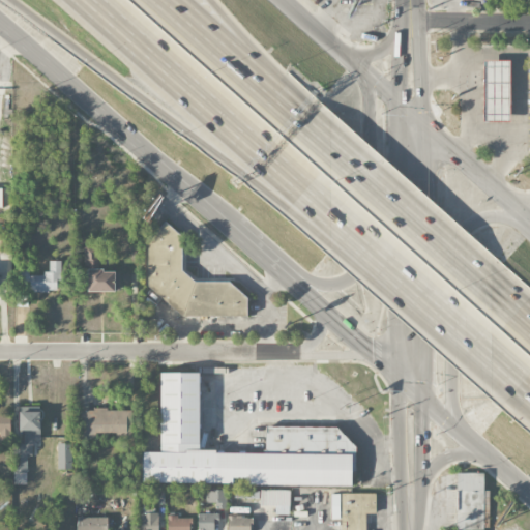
[(510,122),(510,60),(482,60),(482,122),(510,122)]
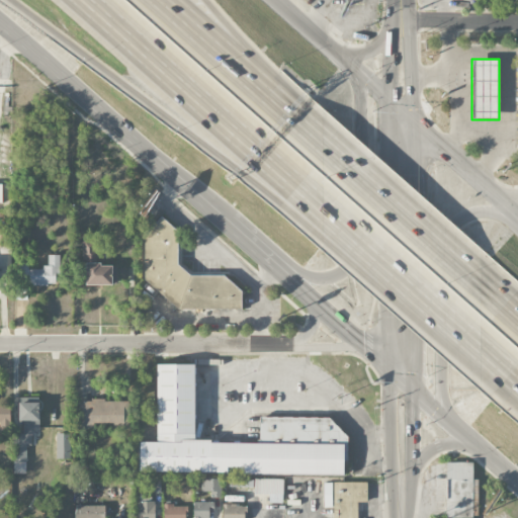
[(224,275),(191,275),(178,264),(178,231),(161,217),(145,236),(145,280),(179,309),(242,309),(242,290),(224,275)]
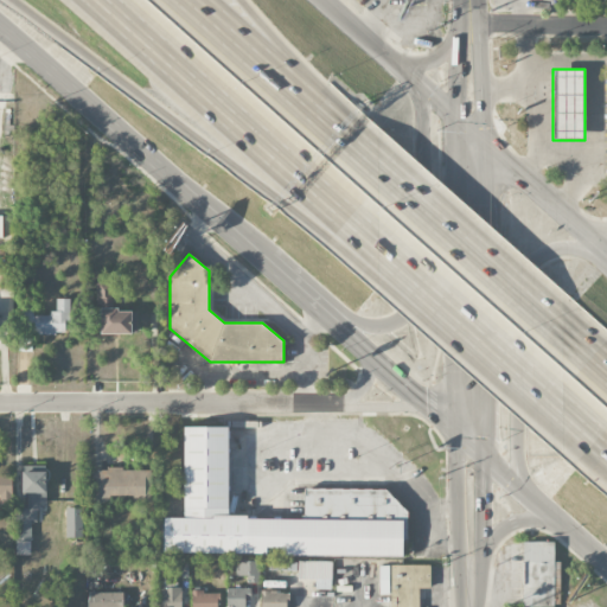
[(0,288),(8,289),(10,268),(0,267),(0,288)]
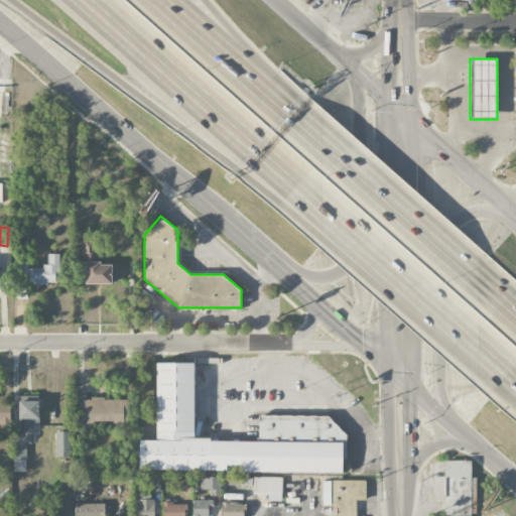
[(96,259),(96,240),(83,240),(82,258),(96,259)]
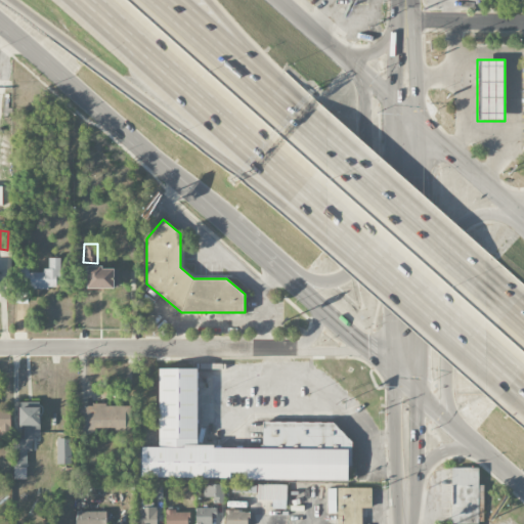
[(30,271),(30,265),(20,266),(22,289),(56,288),(56,278),(61,278),(60,258),(48,258),(49,271),(30,271)]
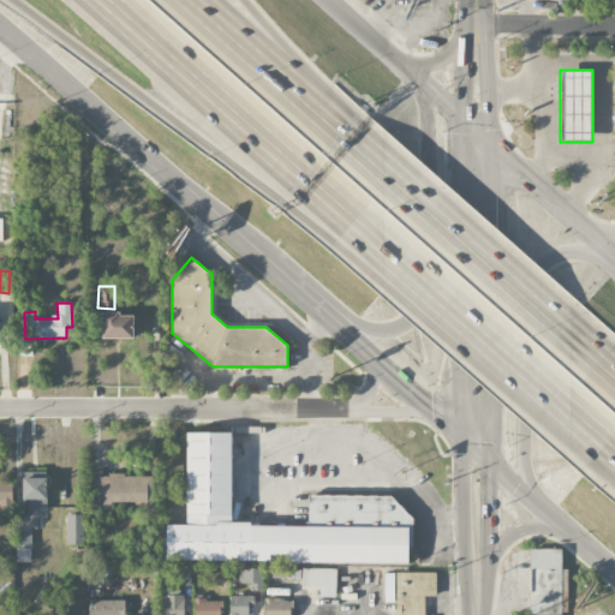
[(133,339),(133,314),(103,314),(102,338),(133,339)]
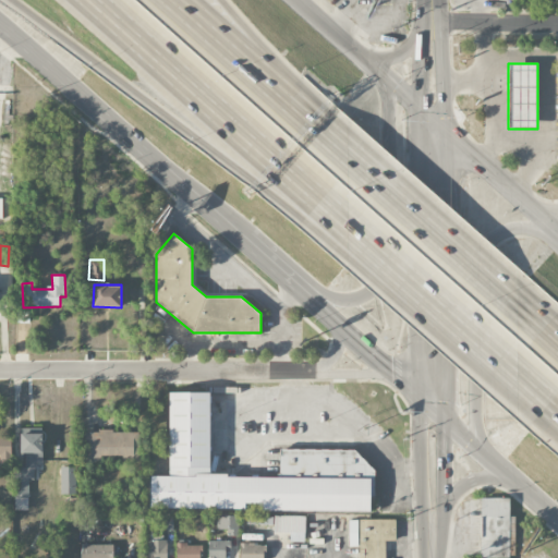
[(149,508),(370,511),(371,450),(280,449),(280,476),(209,475),(210,392),(170,391),(169,476),(150,475),(149,508)]
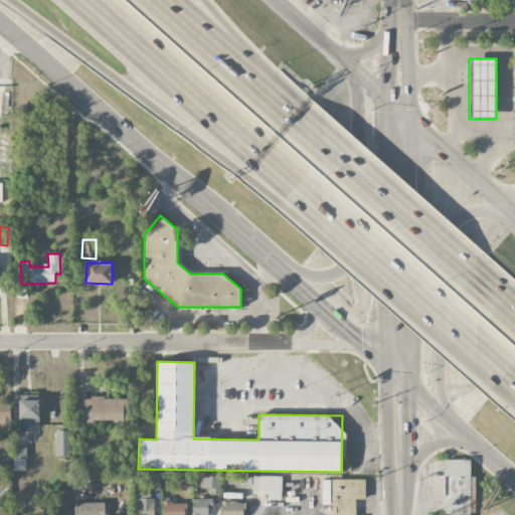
[(26,471),(26,443),(31,443),(32,425),(38,425),(39,395),(18,395),(18,418),(23,418),(23,432),(14,432),(13,471),(26,471)]
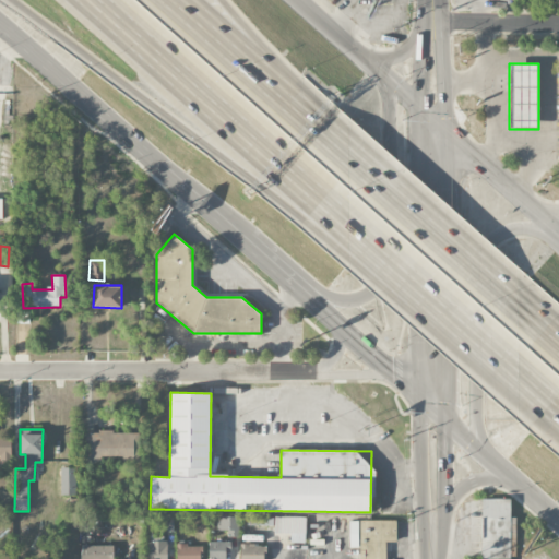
[(140,463),(139,431),(86,432),(86,463),(102,463),(102,456),(122,456),(123,463),(140,463)]
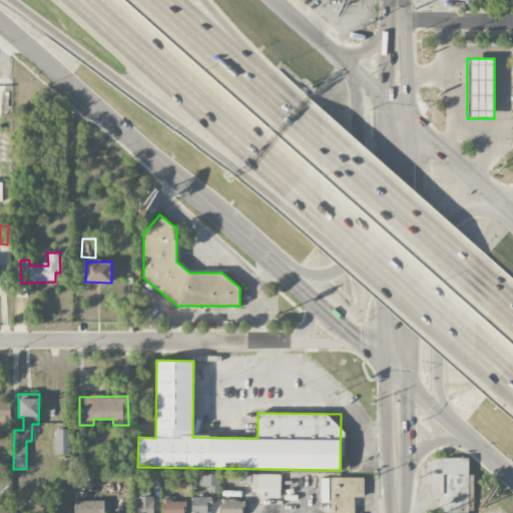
[(0,426),(9,426),(9,401),(0,401),(0,426)]
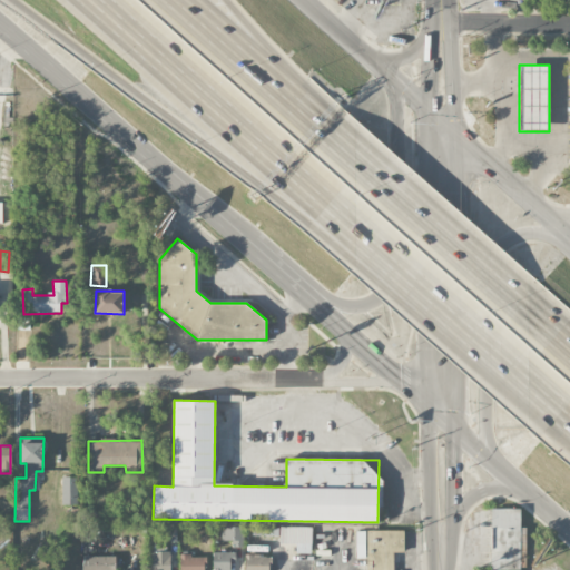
[(61,477),(61,505),(77,505),(78,477),(61,477)]
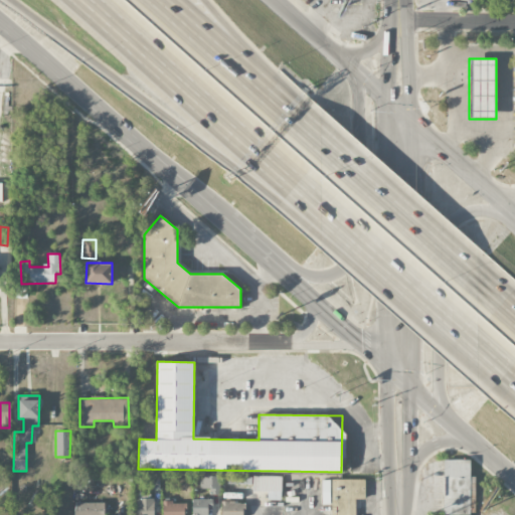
[(475,514),(475,478),(470,478),(470,460),(444,460),(444,514),(470,514),(475,514)]
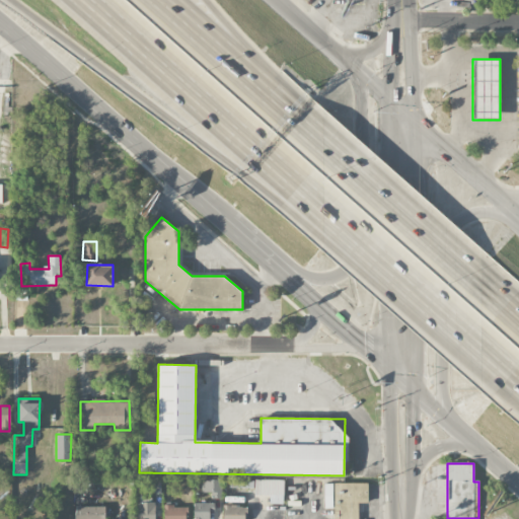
[(222,479),(202,479),(202,493),(212,493),(212,498),(222,499),(222,479)]
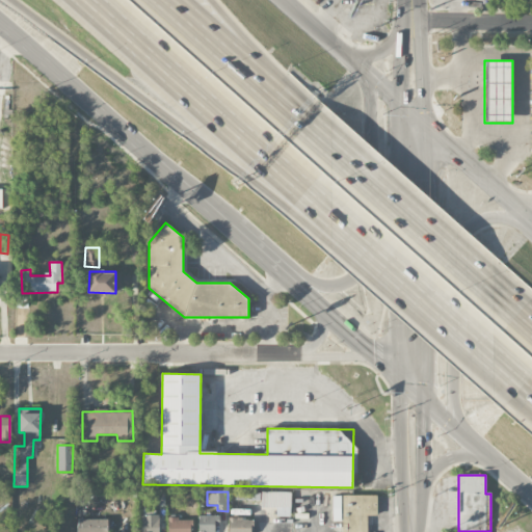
[(262,507),(276,507),(276,516),(290,516),(291,491),(262,491),(262,507)]
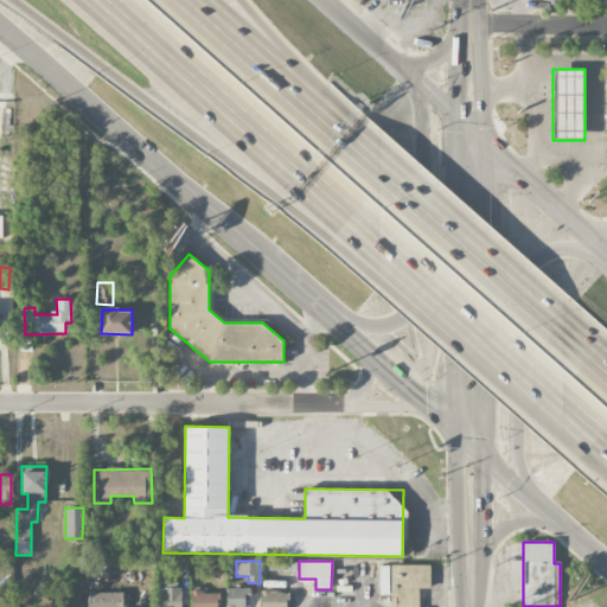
[(430,564),(390,566),(390,606),(420,606),(420,588),(430,588),(430,564)]
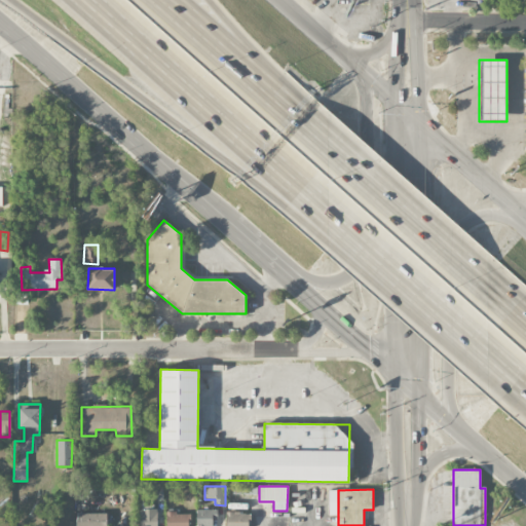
[(157,525),(157,510),(140,510),(140,525),(157,525)]
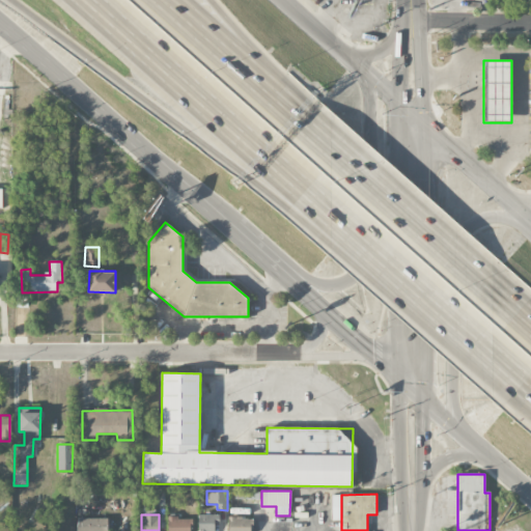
[(197,530),(215,530),(215,524),(219,524),(219,514),(198,514),(197,530)]
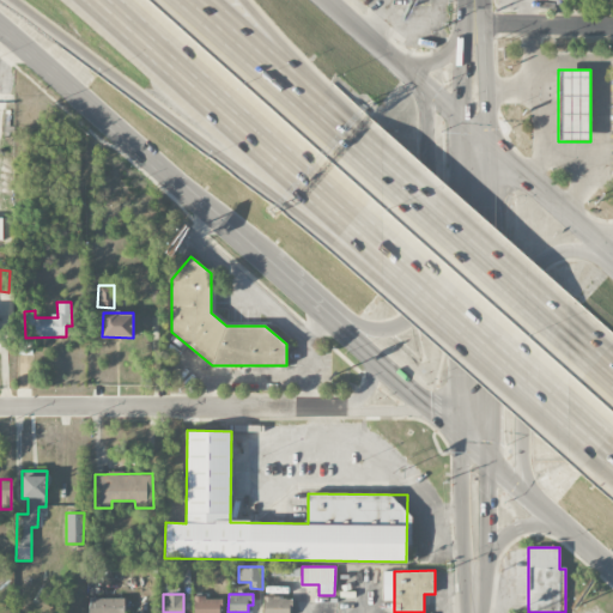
[(89,612),(125,612),(126,599),(90,598),(89,612)]
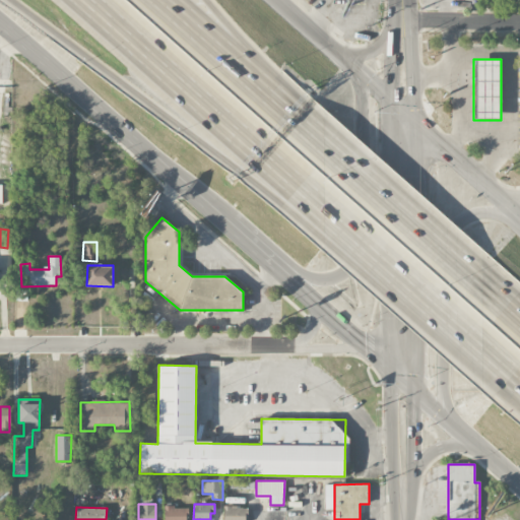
[(165,519),(187,519),(187,507),(165,508),(165,519)]
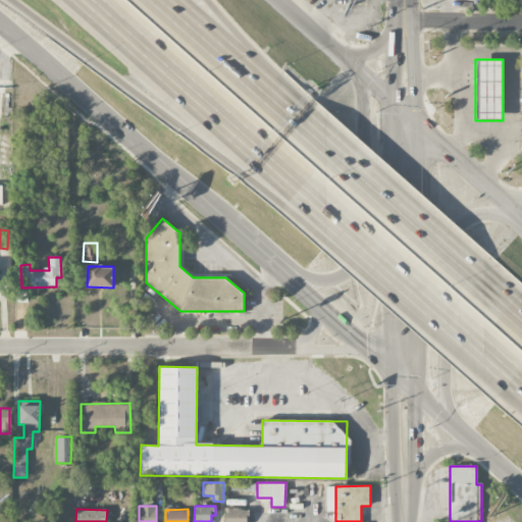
[(247,521),(247,509),(225,509),(224,521),(247,521)]
